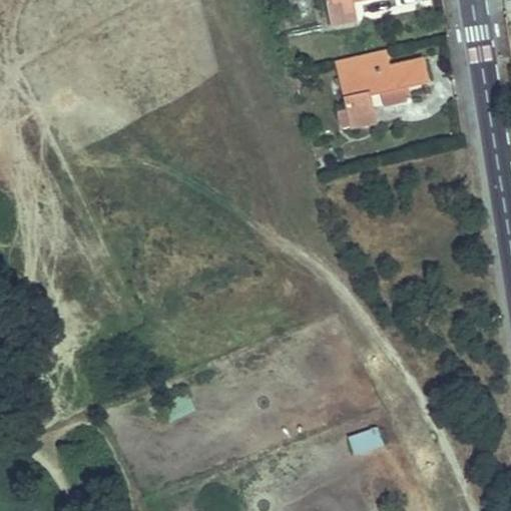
[(325,0),(331,25),(354,21),(351,0),(325,0)]
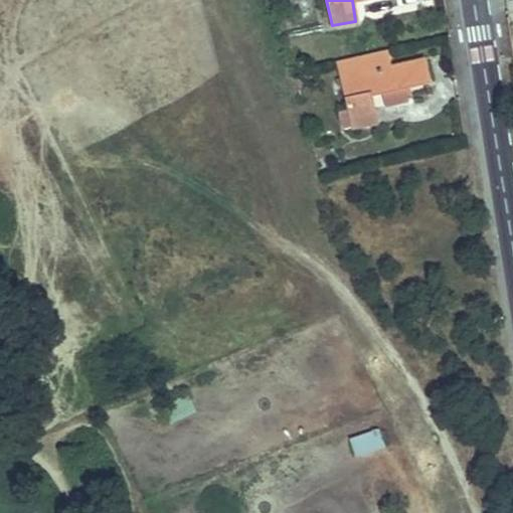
[(382,93),(408,87),(425,82),(420,59),(391,66),(387,49),(350,58),(354,74),(340,77),(348,111),(339,113),(343,130),(375,123),(368,95),(382,93)]
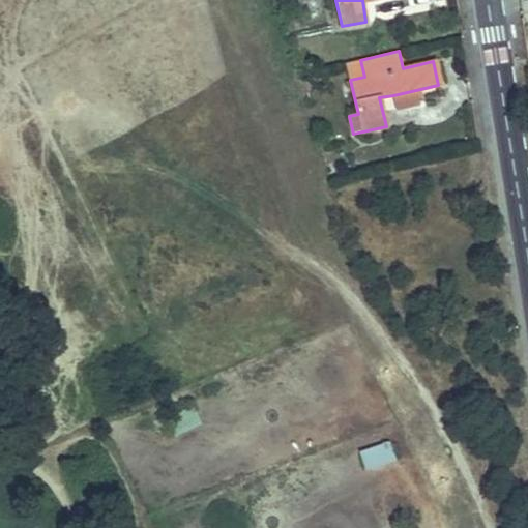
[(360,60),(347,62),(350,80),(364,77),(360,60)]
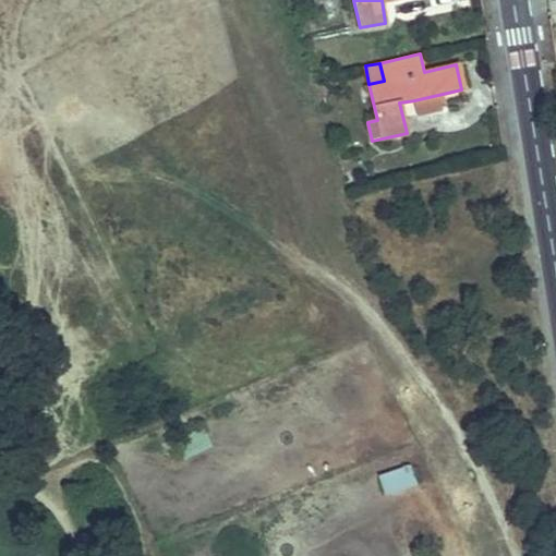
[(443,94),(414,100),(418,116),(446,110),(443,94)]
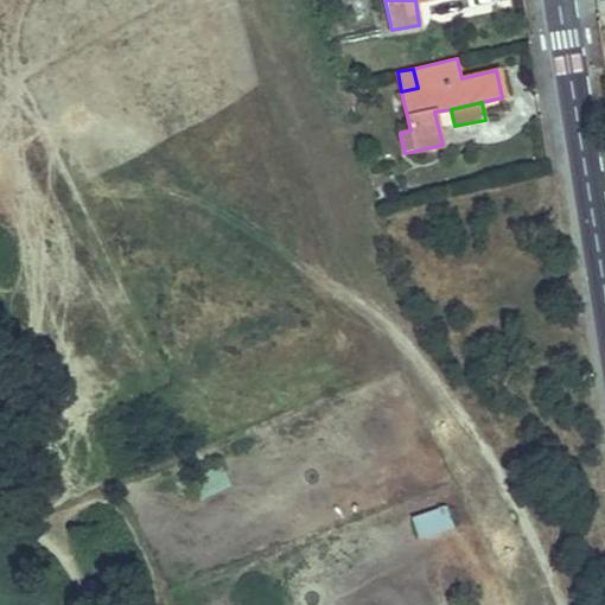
[(202,495),(228,488),(222,463),(196,470),(202,495)]
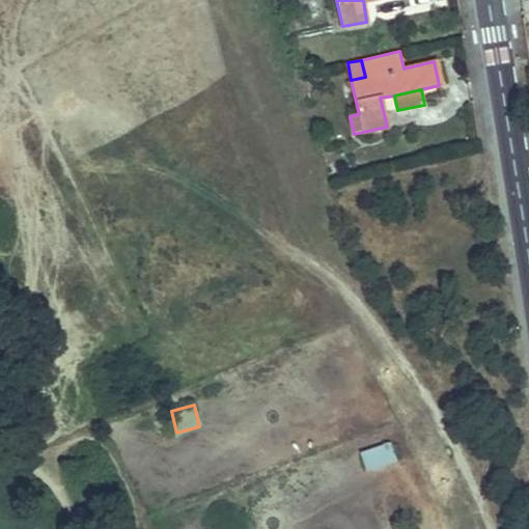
[(357,452),(363,472),(394,463),(389,443),(357,452)]
